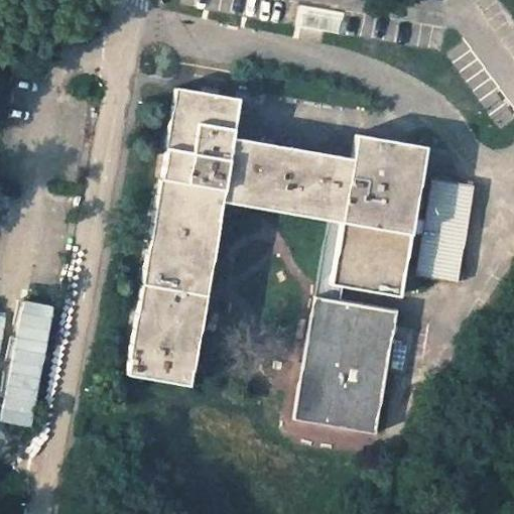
[(345,15),(300,7),(297,27),(341,35),(345,15)]
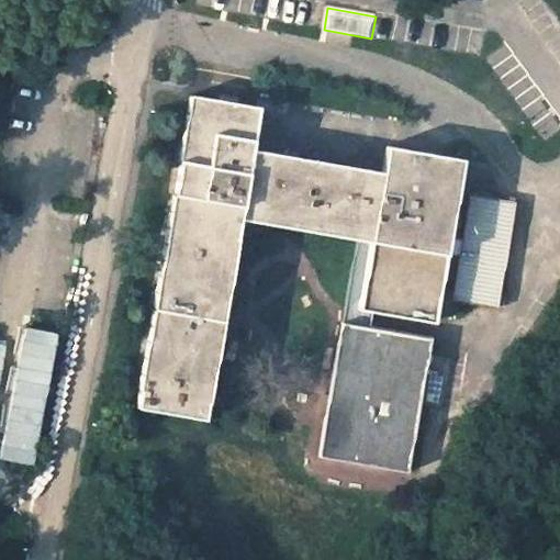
[(261,108),(196,97),(141,407),(208,418),(243,217),(361,238),(374,241),(364,310),(437,322),(465,160),(391,147),(387,174),(255,149),(261,108)]
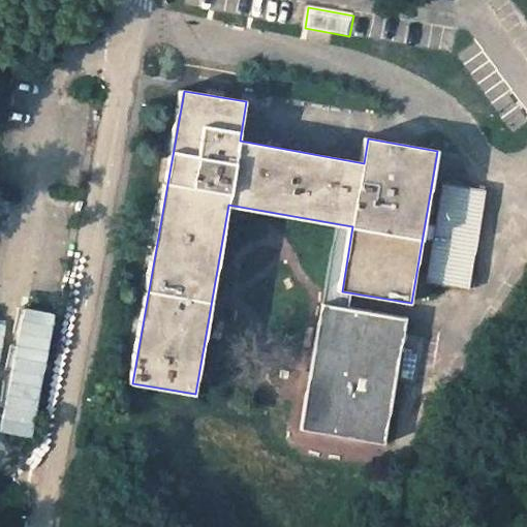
[(486,191),(443,184),(427,283),(468,290),(486,191)]
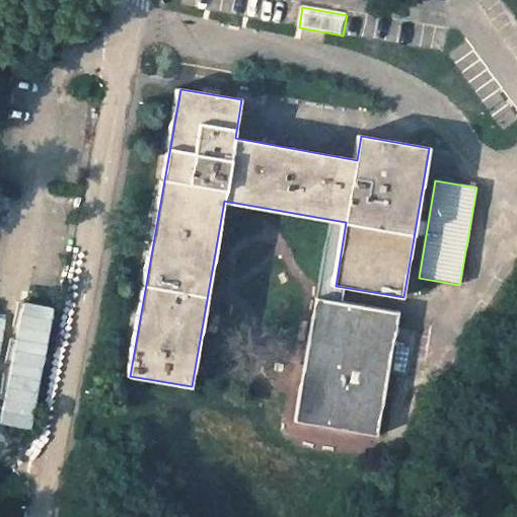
[(336,286),(346,222),(334,220),(319,298),(333,300),(336,286)]
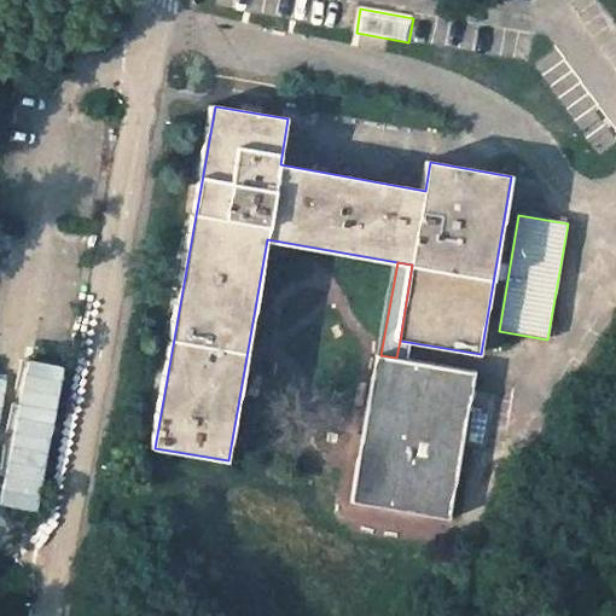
[(451,519),(477,372),(396,358),(381,355),(354,501),(451,519)]
